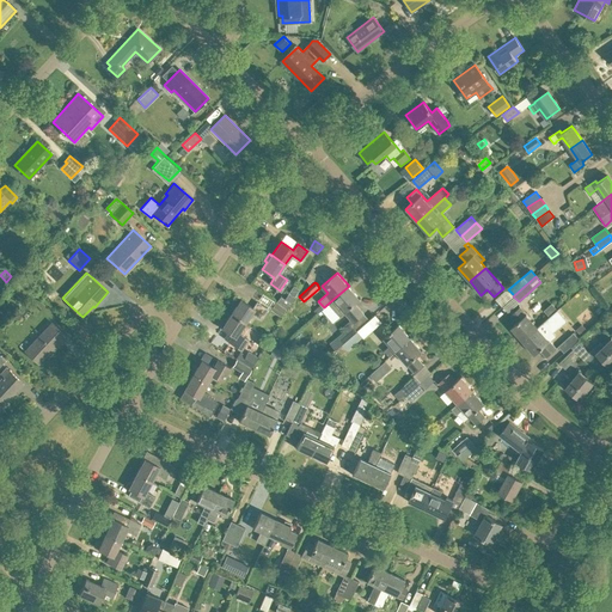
[(357,331),(369,320),(361,311),(355,304),(360,299),(349,286),(334,299),(350,319),(349,322),(352,324),(337,338),(342,344),(357,331)]
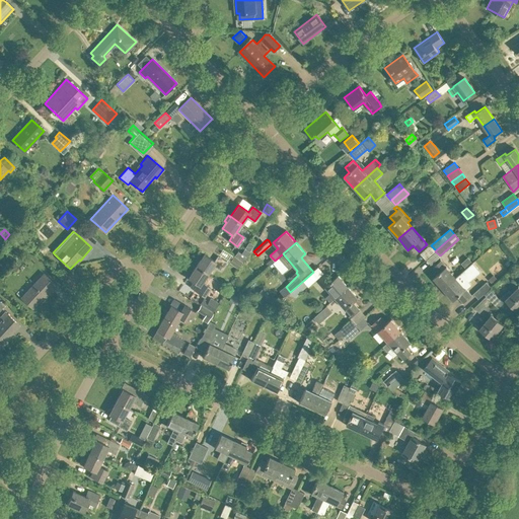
[(237,250),(234,255),(242,262),(249,251),(244,248),(240,253),(237,250)]
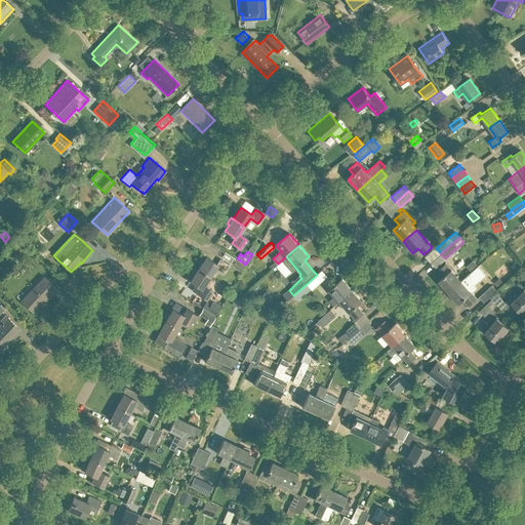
[(206,257),(198,269),(210,277),(215,269),(224,274),(229,266),(219,259),(216,265),(206,257)]
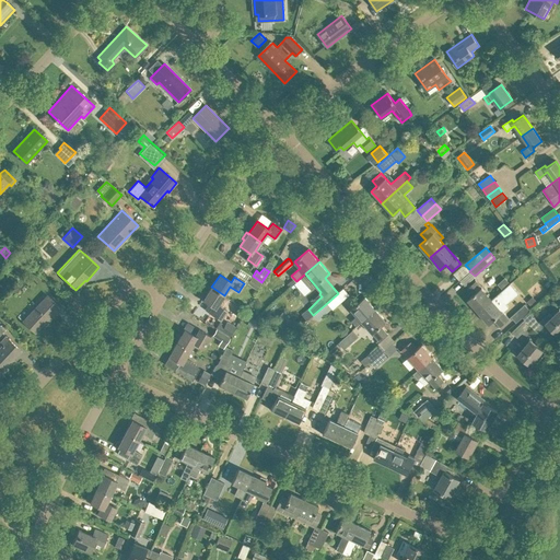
[(261,282),(253,276),(247,283),(256,290),(261,282)]
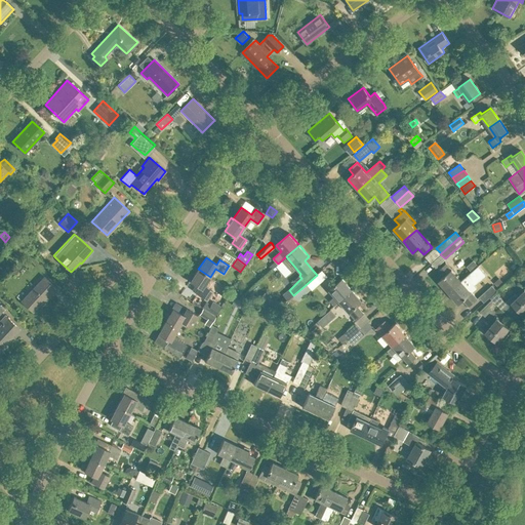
[(474,269),(480,263),(476,258),(470,265),(474,269)]
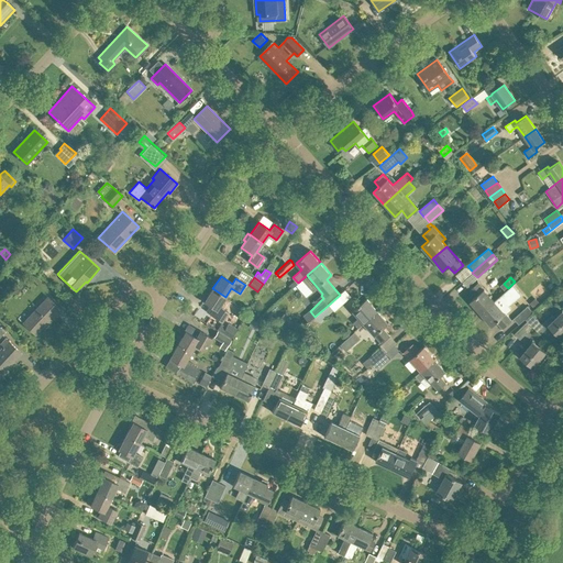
[(478,283),(470,290),(475,297),(470,301),(481,315),(495,301),(478,283)]
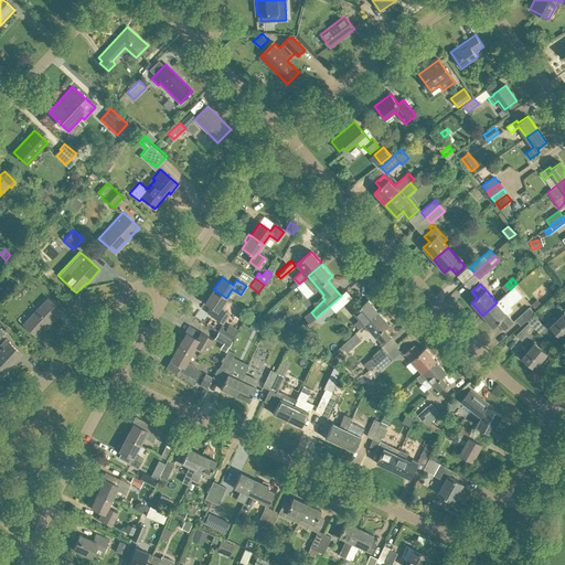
[(493,328),(498,322),(504,330),(513,322),(509,317),(514,312),(511,309),(524,297),(525,299),(525,298),(514,286),(497,302),(482,316),(493,328)]
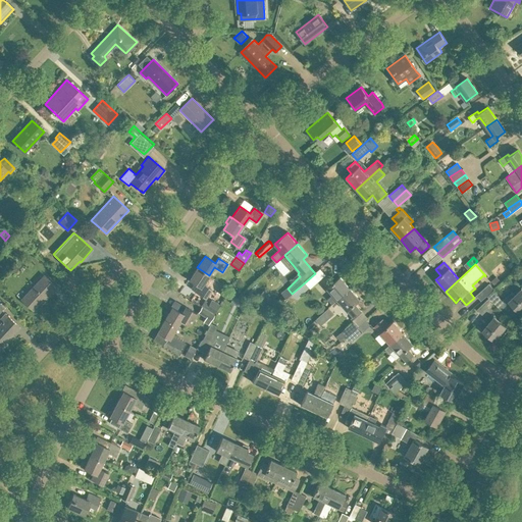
[(209,275),(197,267),(189,279),(199,286),(196,292),(205,298),(211,290),(203,283),(209,275)]
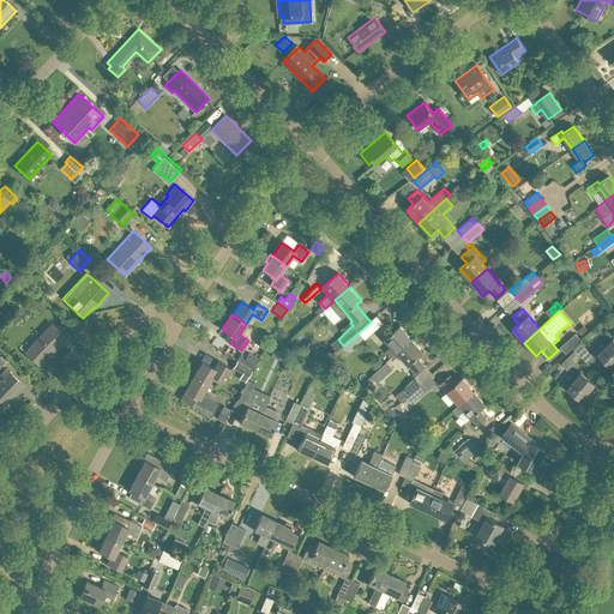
[(66,338),(52,324),(24,353),(38,365),(48,354),(49,356),(66,338)]
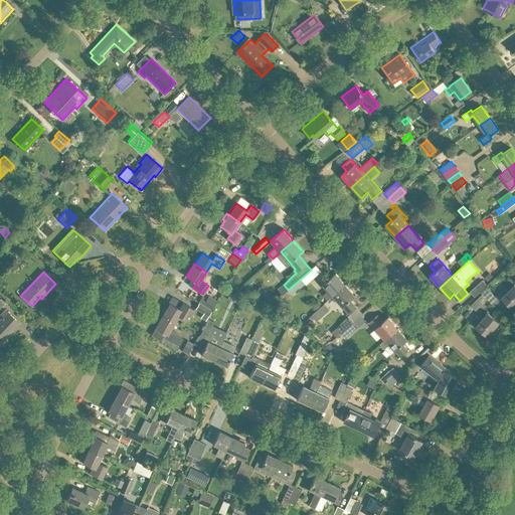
[(323,285),(332,296),(345,285),(336,273),(323,285)]
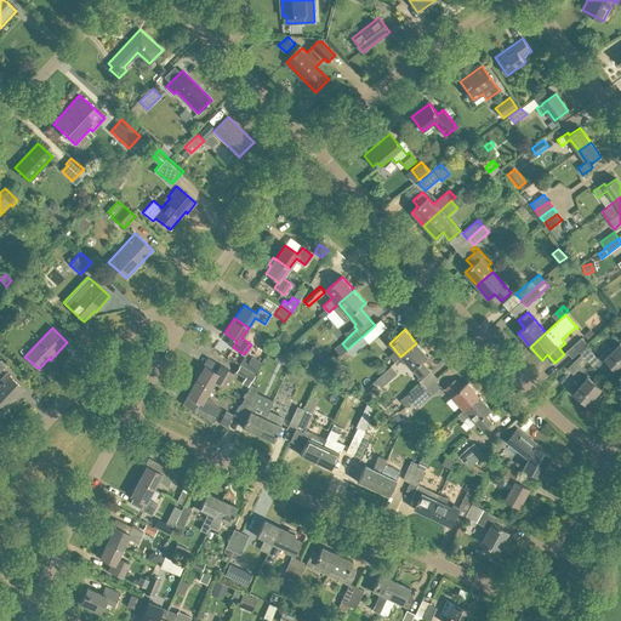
[(585,335),(590,340),(596,335),(594,334),(591,330),(585,335)]
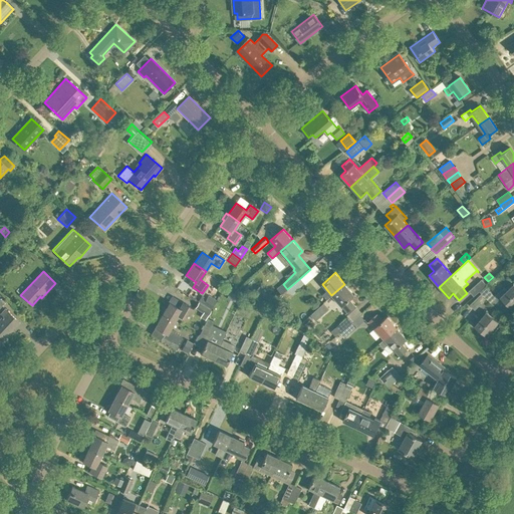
[(304,282),(300,278),(287,289),(291,294),(304,282)]
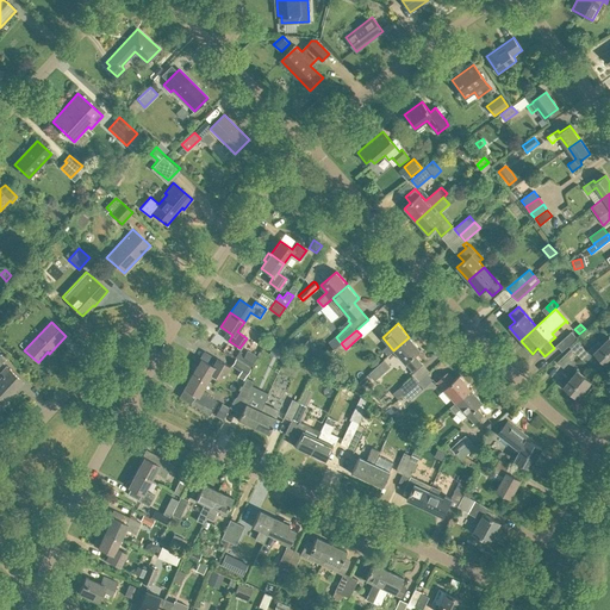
[(576,336),(571,331),(556,346),(562,352),(568,346),(570,347),(576,340),(578,338),(576,336)]
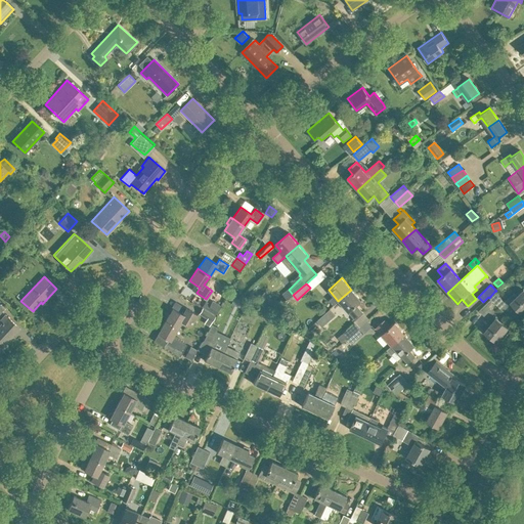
[(351,290),(338,301),(354,319),(362,311),(357,305),(361,301),(351,290)]
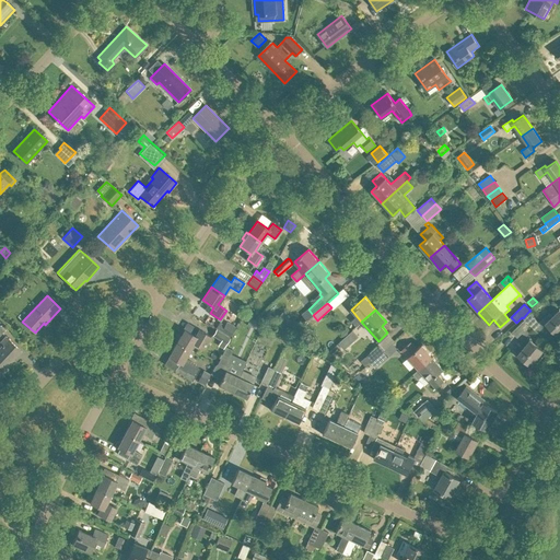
[(541,319),(545,323),(557,335),(559,331),(559,311),(559,310),(552,316),(549,313),(541,319)]
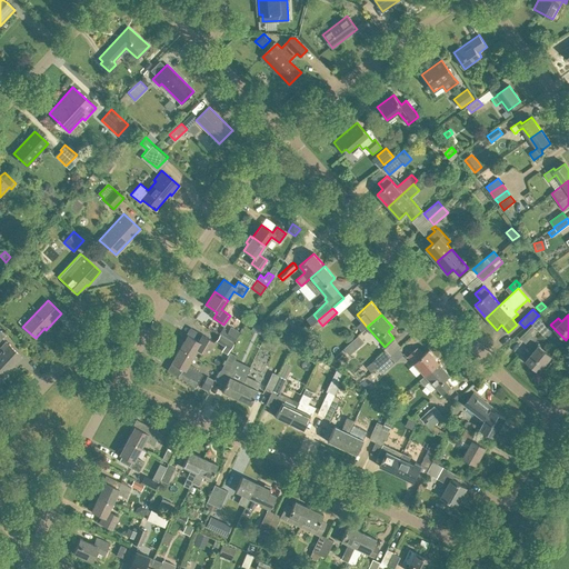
[(296,328),(296,327),(287,317),(279,323),(288,333),(295,328),(296,328)]
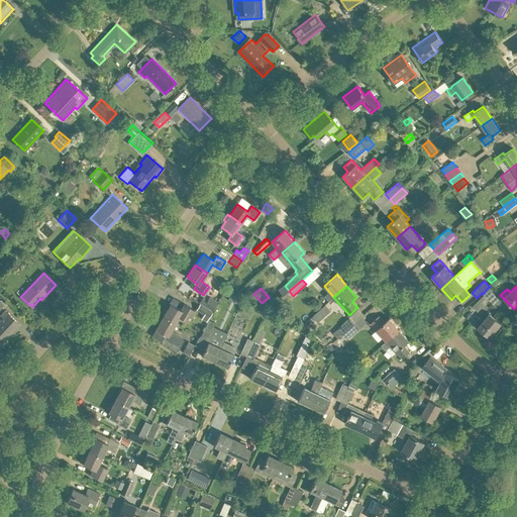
[(484,295),(489,300),(496,307),(504,300),(500,295),(498,298),(488,288),(483,294),(484,295)]
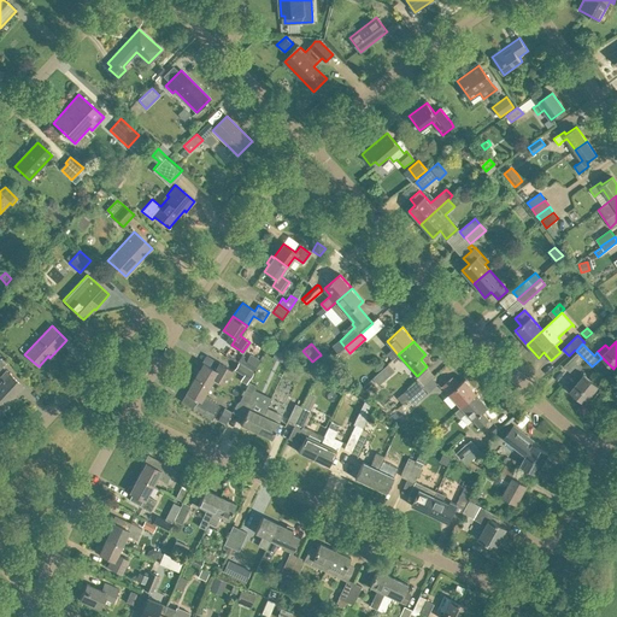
[(583,358),(577,352),(563,368),(569,374),(583,358)]
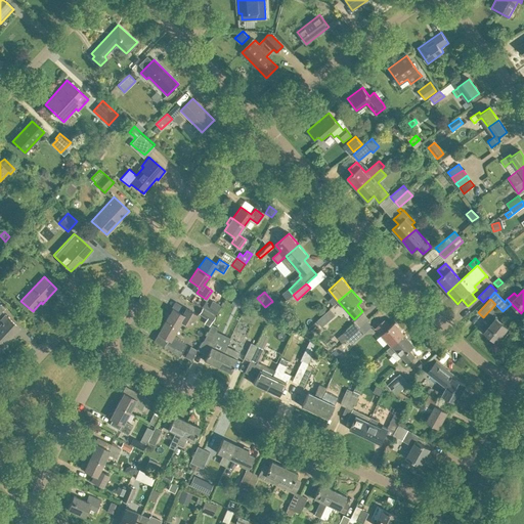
[(212,301),(210,304),(208,302),(204,308),(214,314),(218,309),(220,306),(212,301)]
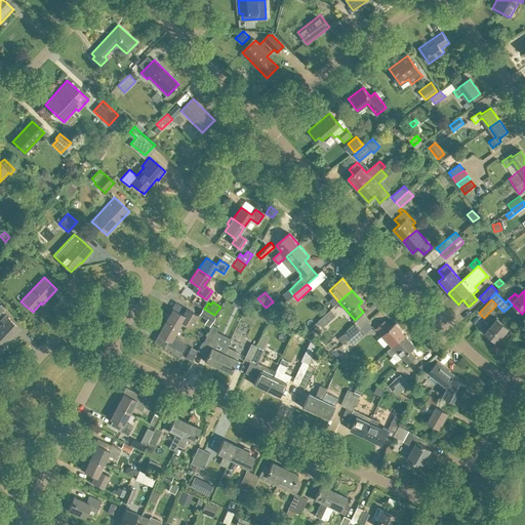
[(333,307),(319,320),(325,326),(339,313),(333,307)]
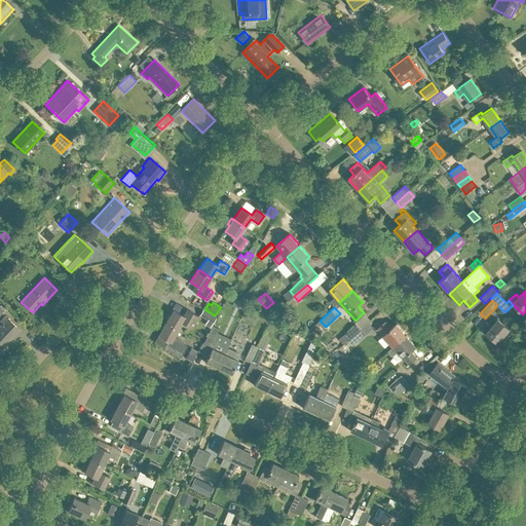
[(174,308),(165,322),(178,329),(183,322),(191,327),(198,314),(187,308),(183,314),(174,308)]
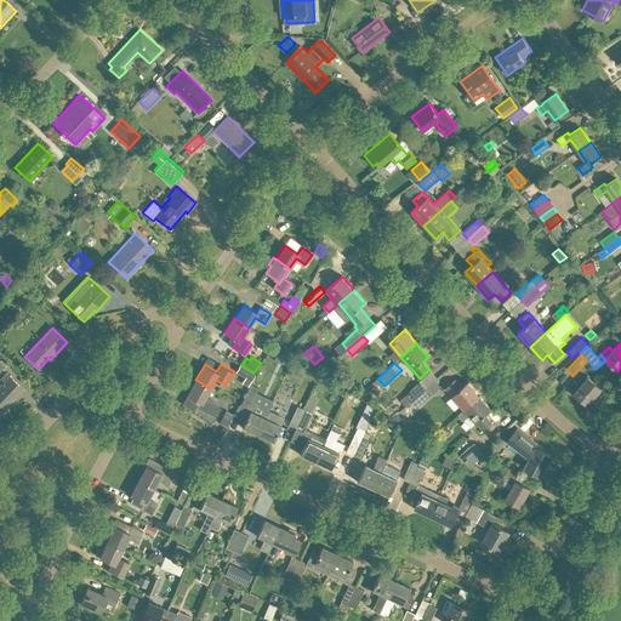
[(235,372),(239,375),(250,381),(251,381),(255,374),(239,365),(235,372)]
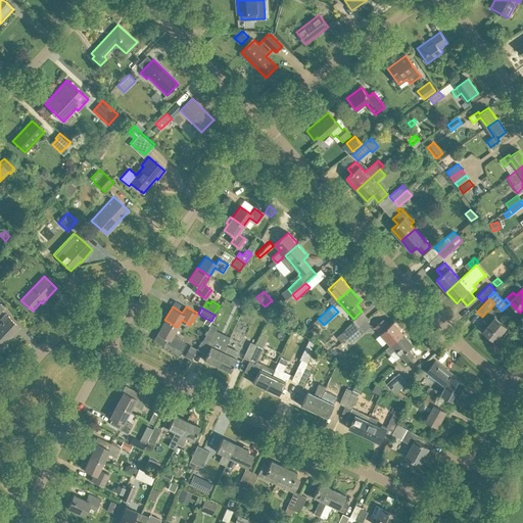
[(0,347),(19,328),(4,314),(0,318),(0,322),(1,323),(0,324),(0,347)]
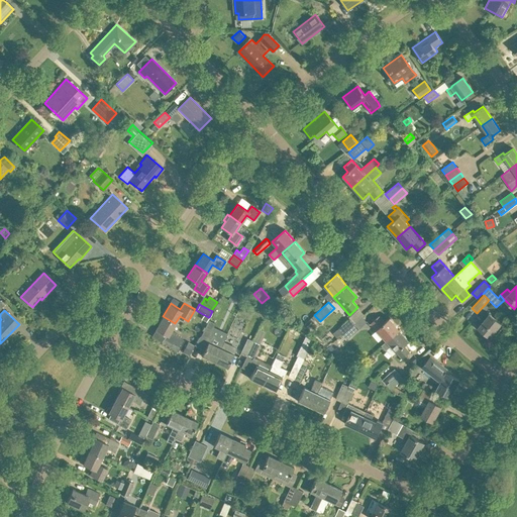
[(502,325),(489,314),(478,327),(490,337),(493,333),(495,334),(502,325)]
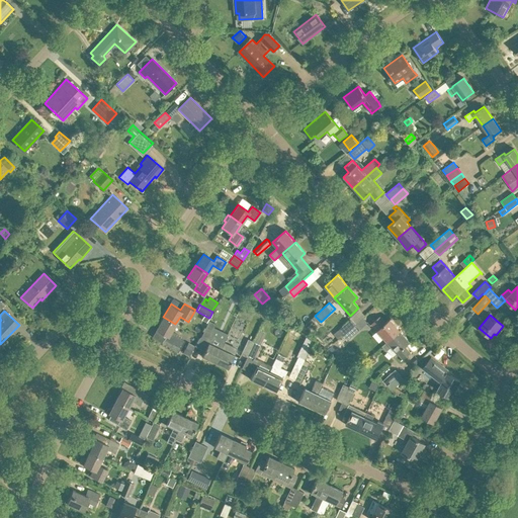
[(175,324),(163,317),(156,329),(166,335),(162,342),(178,352),(185,340),(171,332),(175,324)]
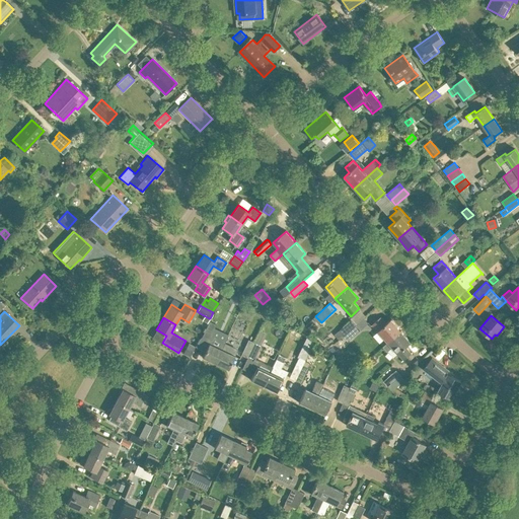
[(378,331),(387,343),(401,330),(391,319),(386,324),(380,317),(372,324),(378,331)]
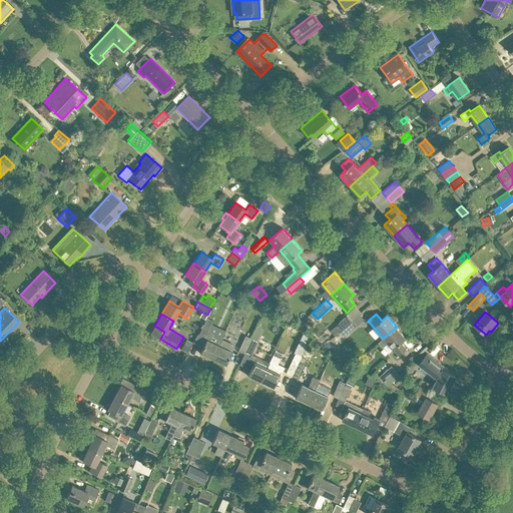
[(207,316),(202,332),(209,334),(214,318),(207,316)]
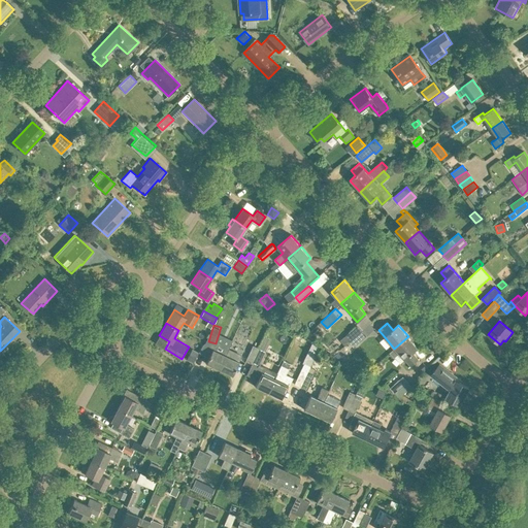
[(344,336),(350,342),(362,331),(357,325),(344,336)]
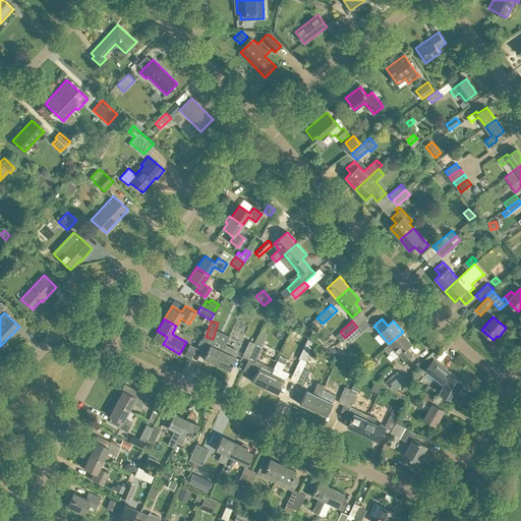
[(357,327),(345,338),(349,343),(362,331),(357,327)]
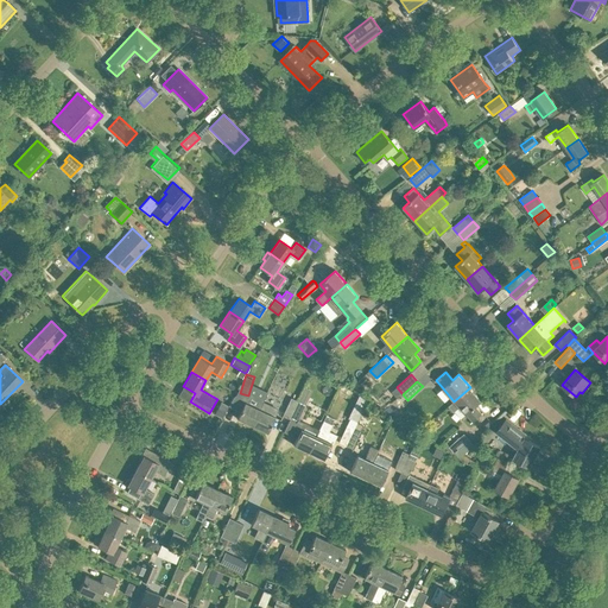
[(470,387),(454,401),(449,406),(454,412),(460,407),(473,422),(482,413),(476,406),(482,400),(470,387)]
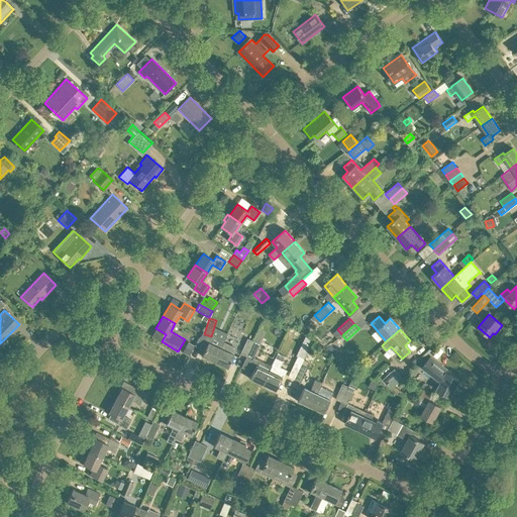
[(253,356),(260,343),(247,338),(239,353),(245,356),(251,359),(253,356)]
